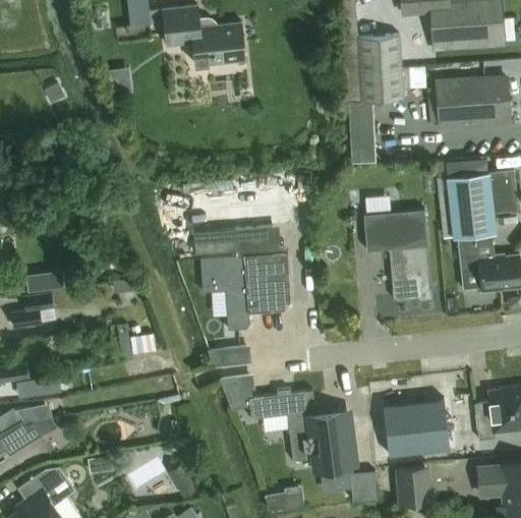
[(154,22),(153,0),(130,0),(132,23),(154,22)]
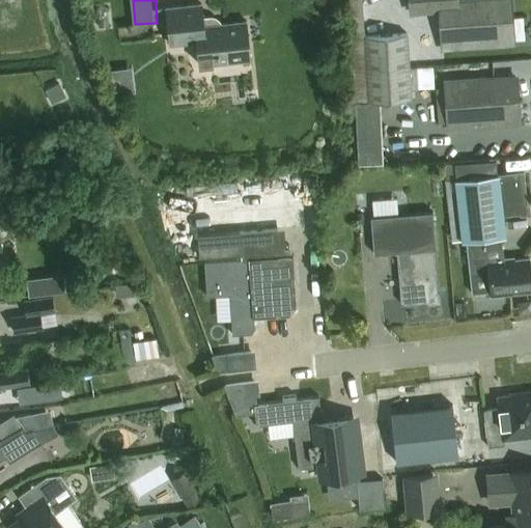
[(363,0),(348,0),(351,39),(365,39),(365,38),(363,0)]
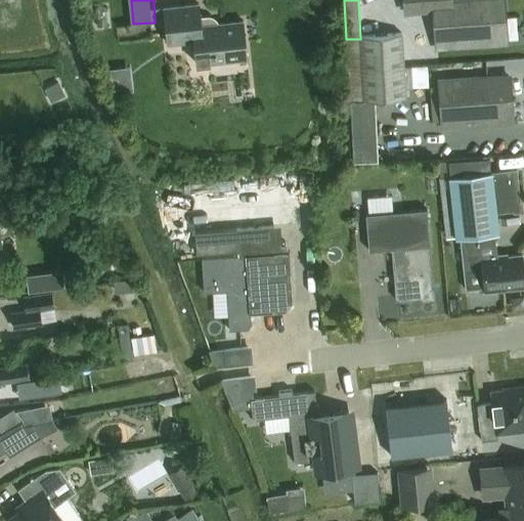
[(403,0),(405,14),(434,12),(436,50),(498,46),(496,22),(505,22),(503,0),(450,4),(449,0),(403,0)]
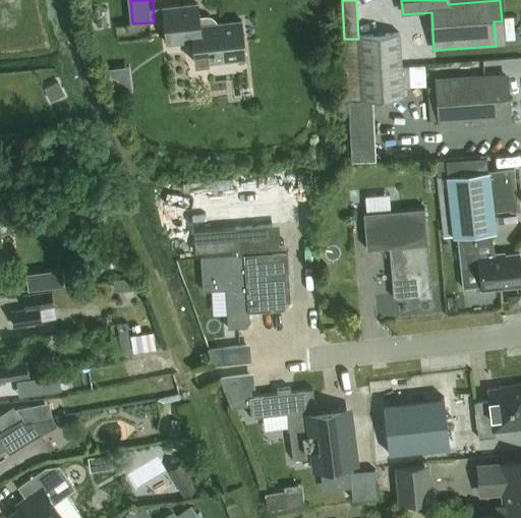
[(163,11),(166,47),(192,44),(195,67),(245,61),(241,23),(216,26),(215,23),(212,20),(208,20),(199,21),(197,7),(163,11)]
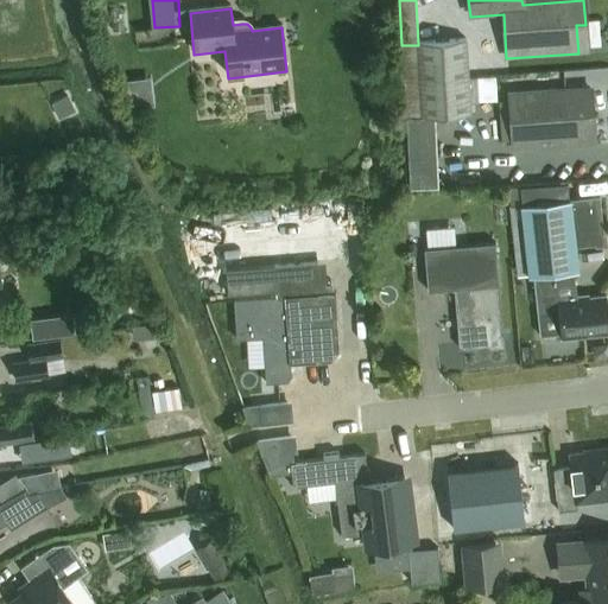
[(418,44),(418,45),(419,81),(468,80),(466,42),(418,44)]
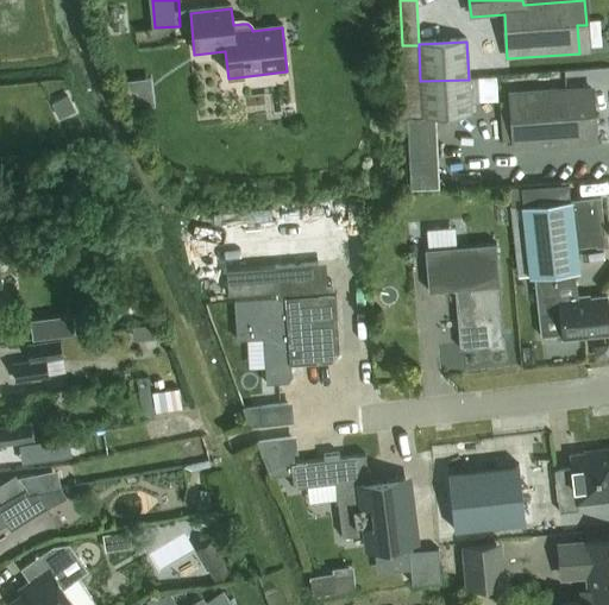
[(419,45),(402,45),(407,121),(422,120),(420,81),(419,45)]
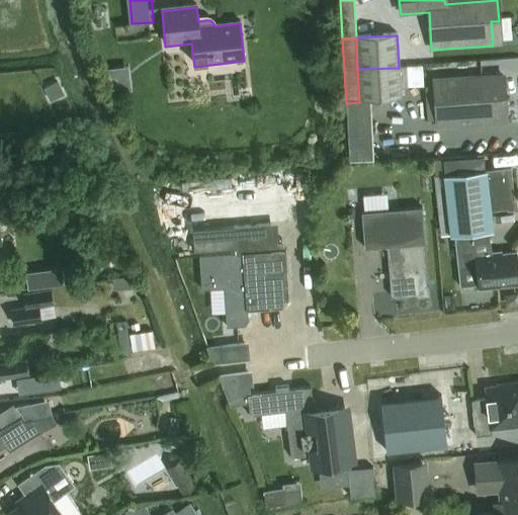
[(426,66),(409,67),(410,87),(427,86),(426,66)]
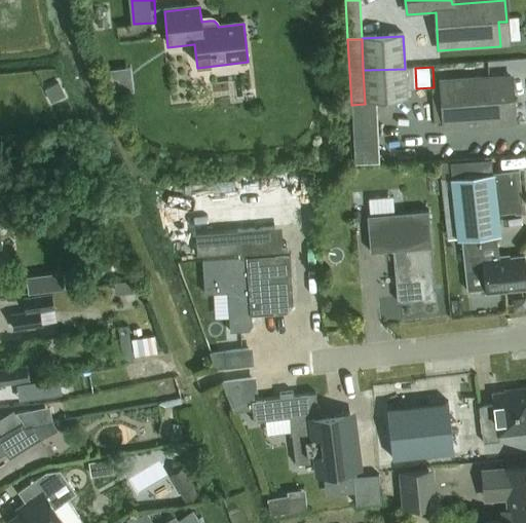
[(405,69),(363,70),(365,104),(376,103),(407,102),(405,69)]
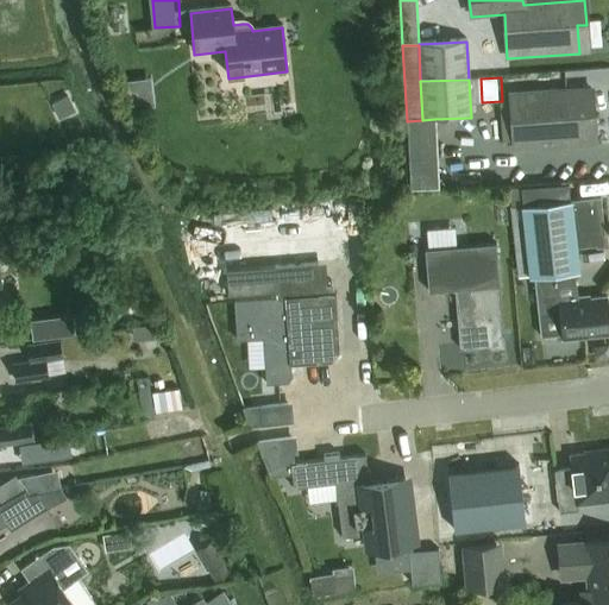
[(151,81),(121,84),(125,113),(155,109),(151,81)]
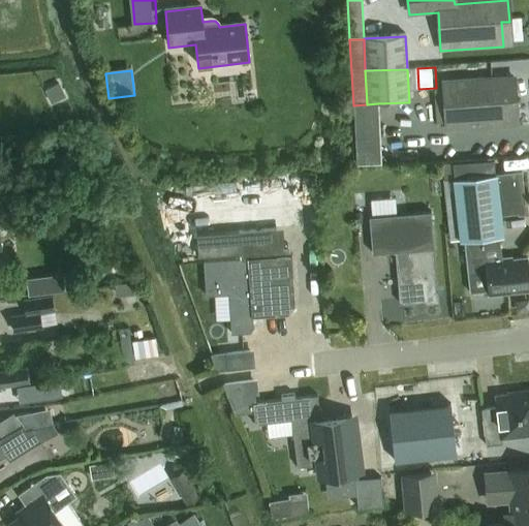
[(516,105),(514,81),(443,85),(446,131),(509,127),(508,106),(516,105)]
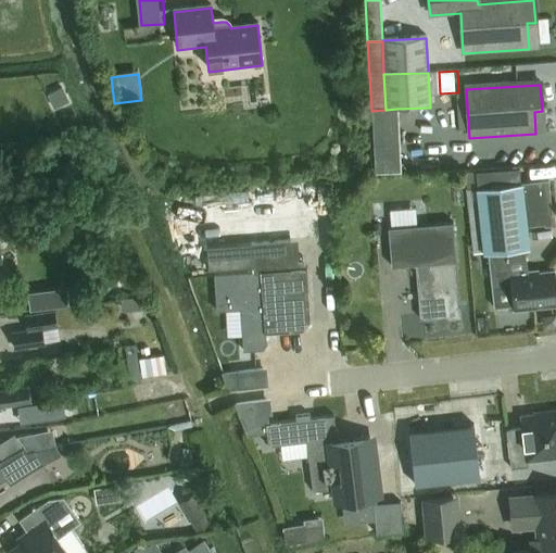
[(61,90),(48,97),(55,111),(68,105),(61,90)]
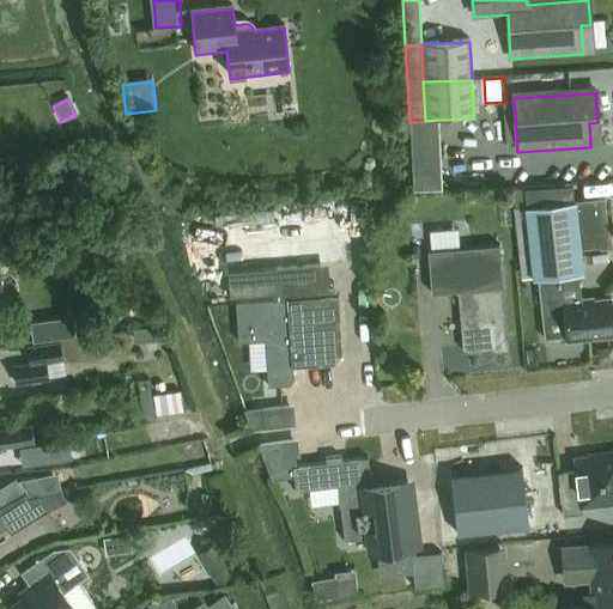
[(425,121),(410,122),(413,192),(442,189),(438,120),(425,121)]
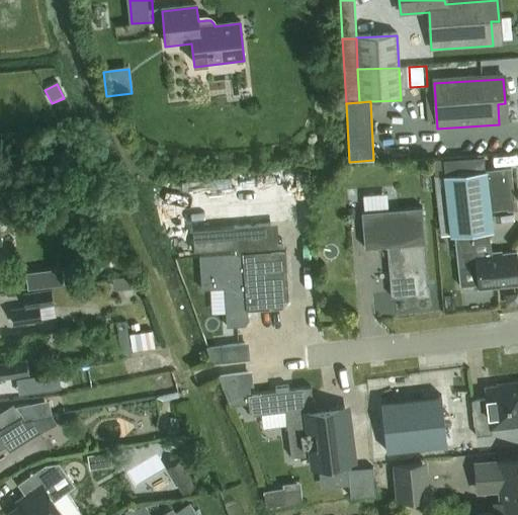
[(511,170),(444,177),(450,238),(492,234),(490,212),(515,210),(511,170)]
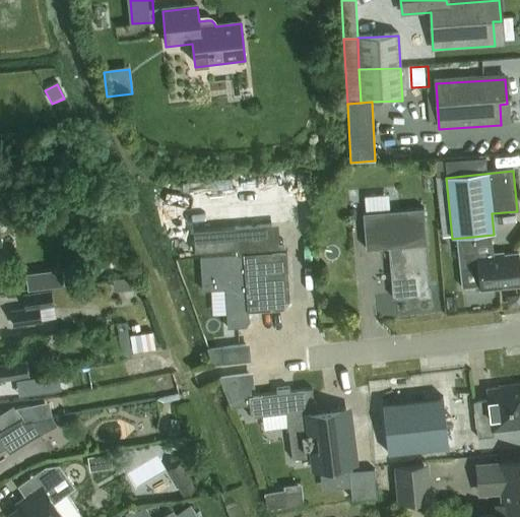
[(432,180),(425,181),(426,194),(434,193),(432,180)]
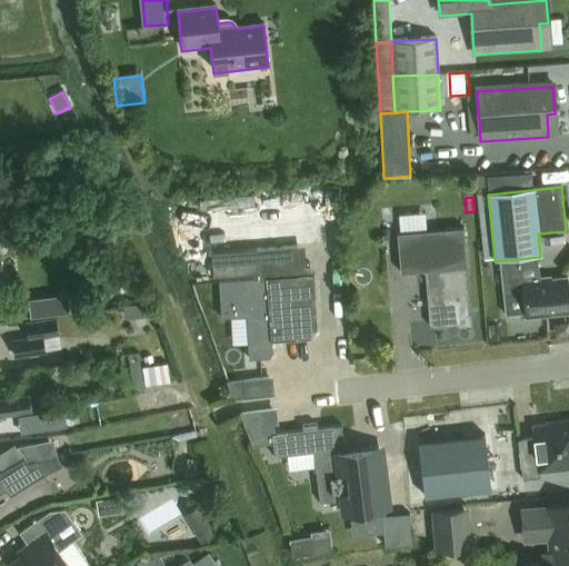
[(471,327),(471,319),(469,319),(465,270),(467,270),(463,230),(397,236),(400,276),(425,274),(429,329),(458,326),(458,329),(471,327)]
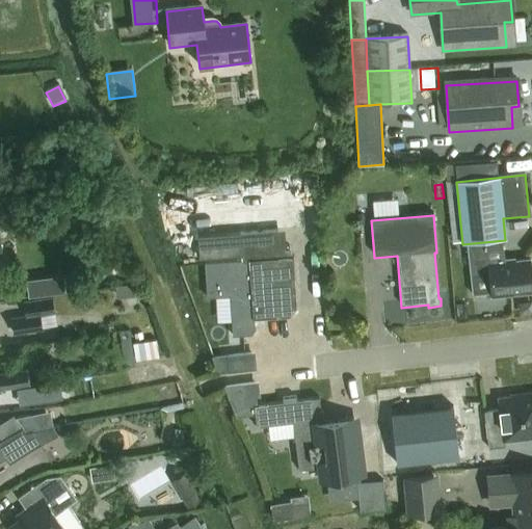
[(296,309),(293,258),(204,265),(207,300),(230,298),(233,338),(250,337),(255,332),(254,321),(289,318),(296,309)]
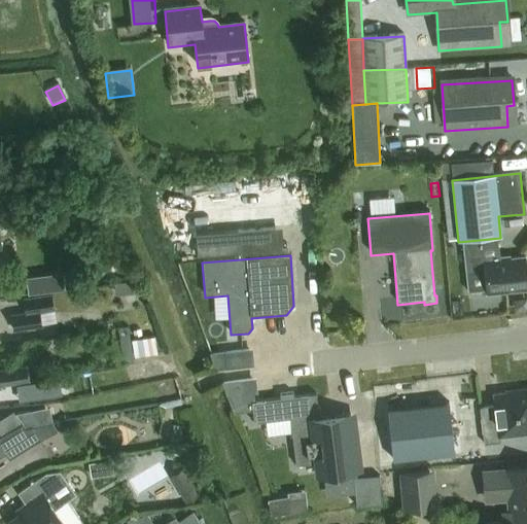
[(487,291),(487,295),(526,290),(526,276),(525,258),(485,264),(484,257),(470,258),(472,275),(466,276),(468,293),(487,291)]
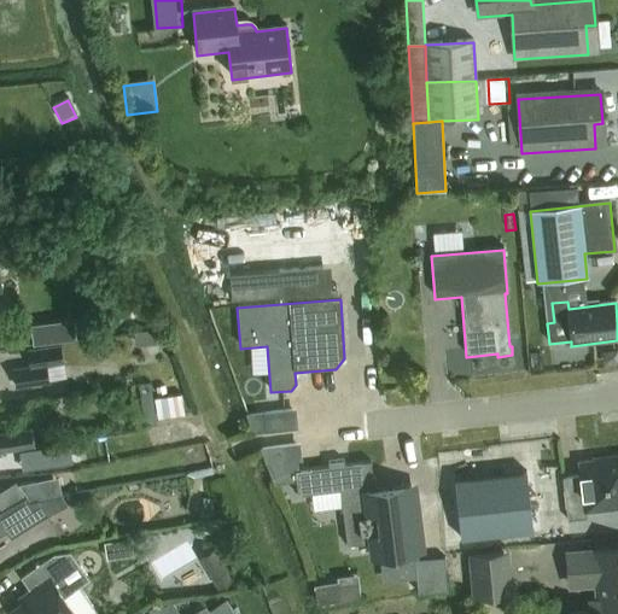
[(73,321),(51,325),(53,343),(75,340),(73,321)]
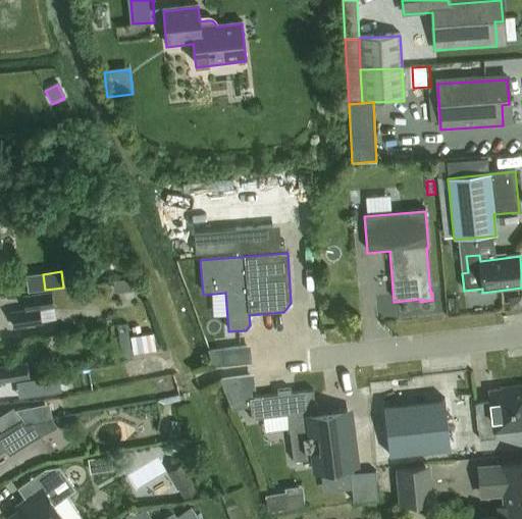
[(39,310),(53,307),(51,293),(23,297),(25,312),(39,310)]
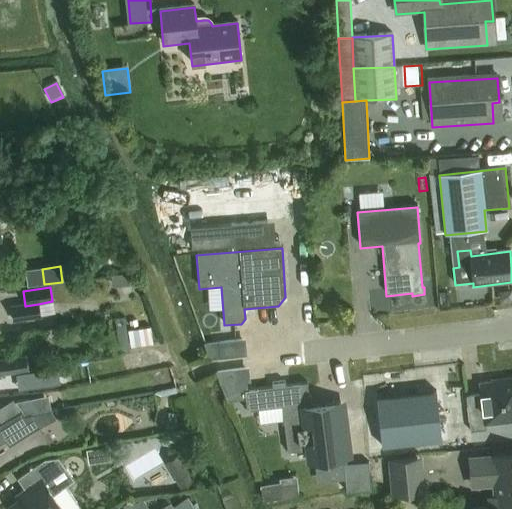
[(14,322),(40,318),(38,304),(25,306),(11,308),(14,322)]
